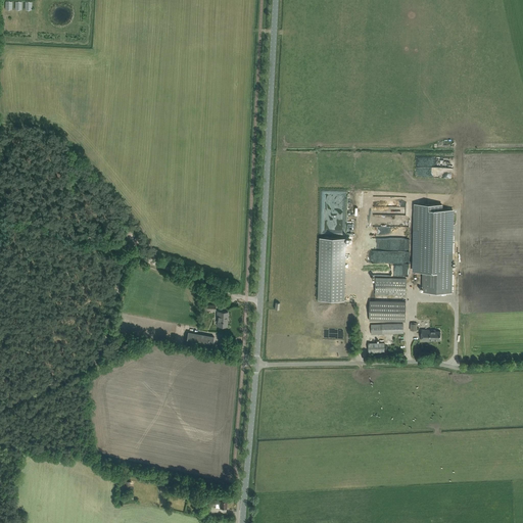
[(423,292),(452,292),(453,209),(442,209),(442,204),(415,204),(414,271),(424,272),(423,292)]
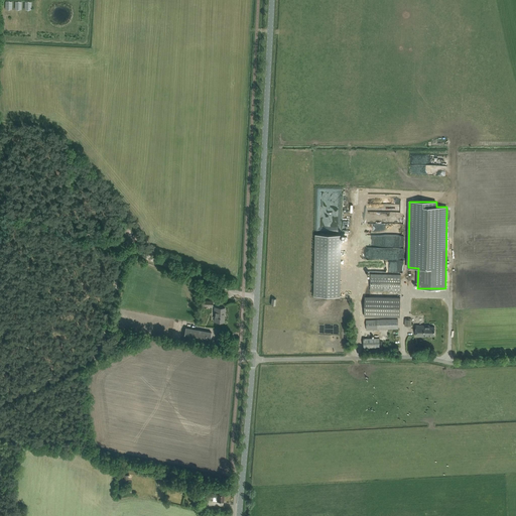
[(377,224),(374,239),(379,240),(380,234),(382,235),(382,239),(385,239),(385,238),(385,234),(381,233),(381,231),(386,231),(387,226),(377,224)]
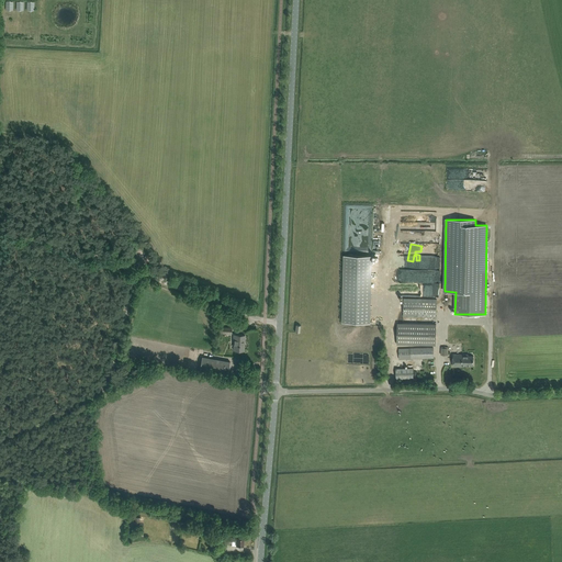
[(439,261),(439,246),(427,246),(426,266),(429,267),(429,262),(434,262),(434,261),(439,261)]
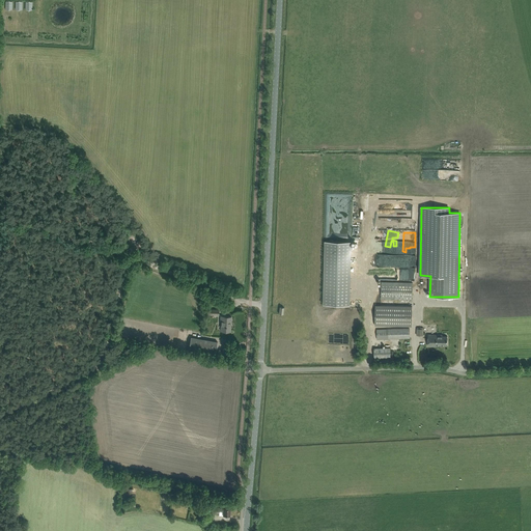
[(324,304),(350,305),(351,242),(325,242),(324,304)]
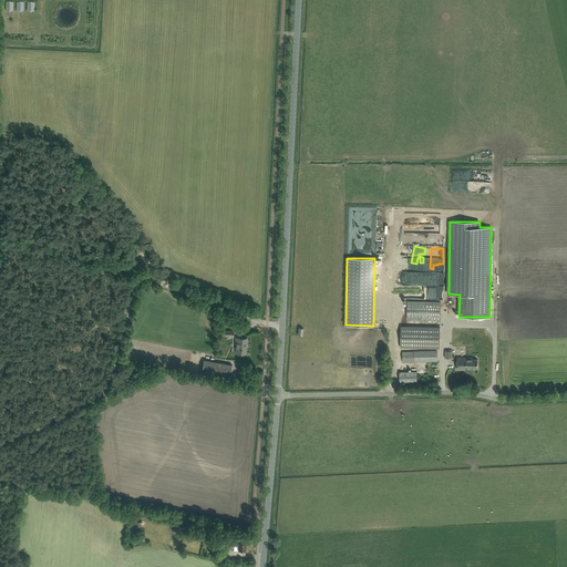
[(440,320),(441,302),(406,301),(406,319),(440,320)]
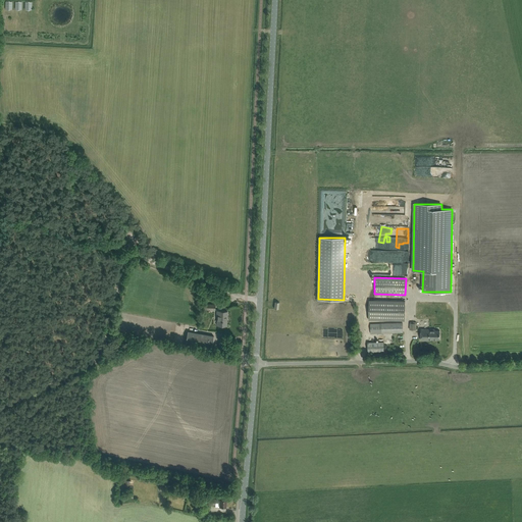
[(369,300),(369,320),(405,321),(405,301),(369,300)]
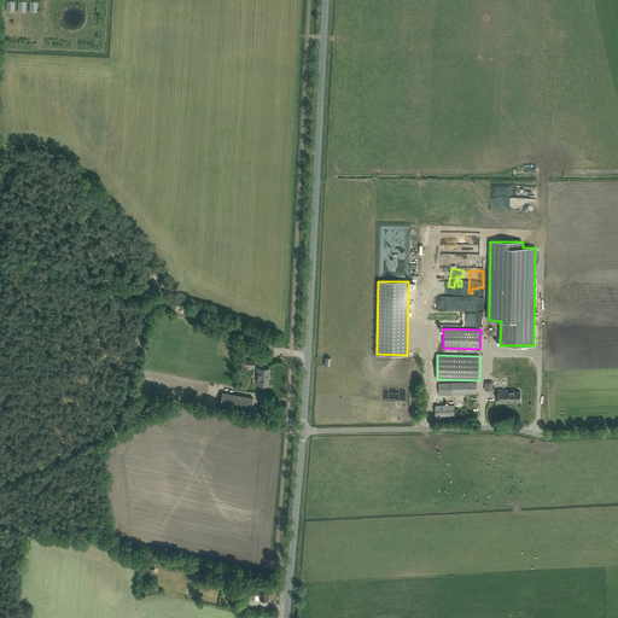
[(256,368),(256,385),(267,385),(268,375),(269,375),(269,368),(256,368)]
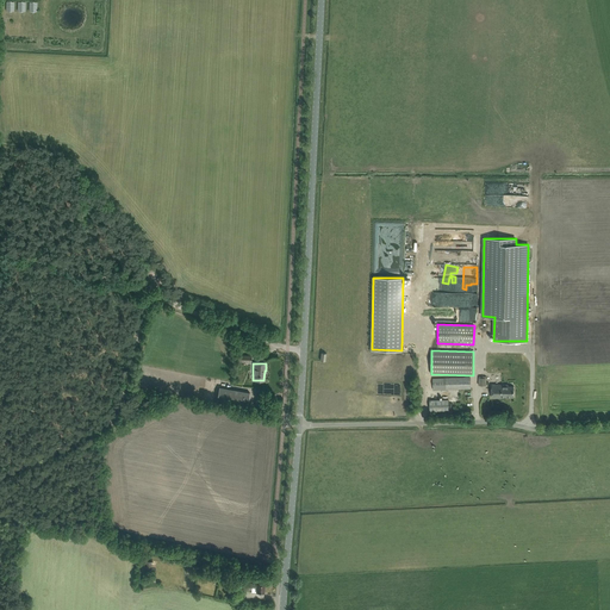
[(471,388),(471,383),(471,378),(433,379),(433,384),(434,390),(471,388)]
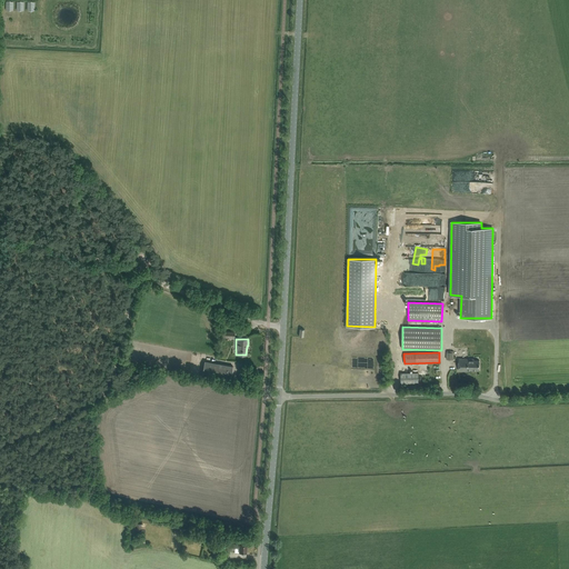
[(465,359),(459,359),(458,370),(468,371),(468,370),(479,370),(479,360),(475,360),(475,359),(468,359),(468,360),(465,360),(465,359)]
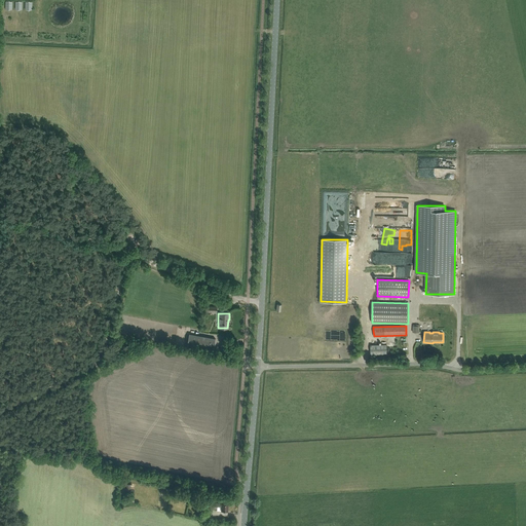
[(216,338),(189,334),(187,346),(213,351),(216,338)]
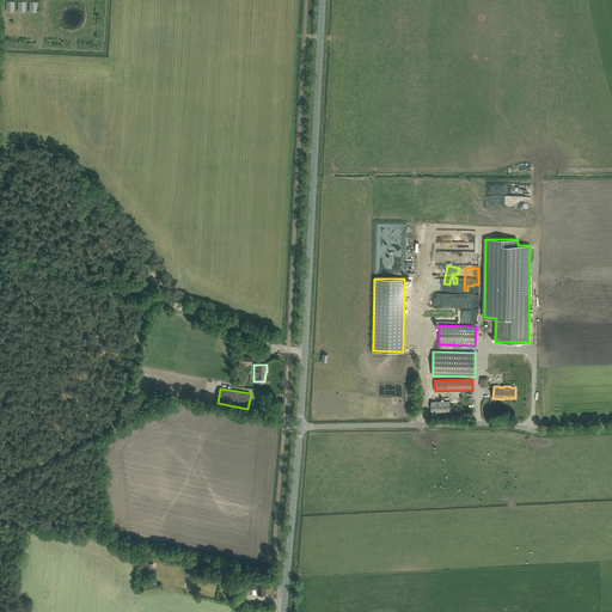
[(430,402),(432,412),(451,412),(451,401),(430,402)]
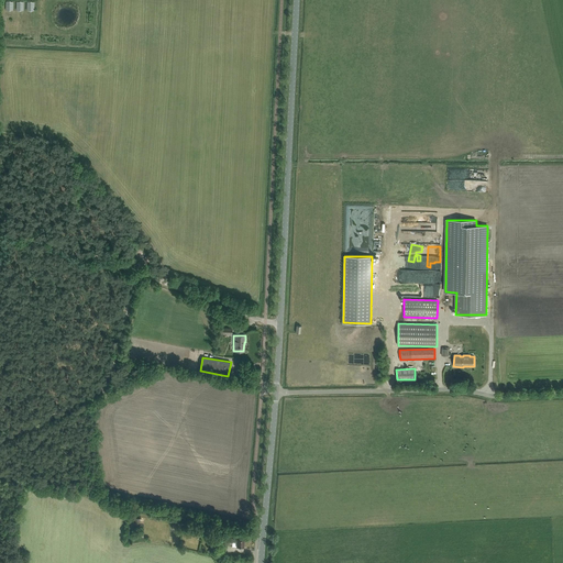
[(141,518),(130,517),(129,528),(132,528),(131,534),(135,534),(136,529),(140,530),(141,518)]
